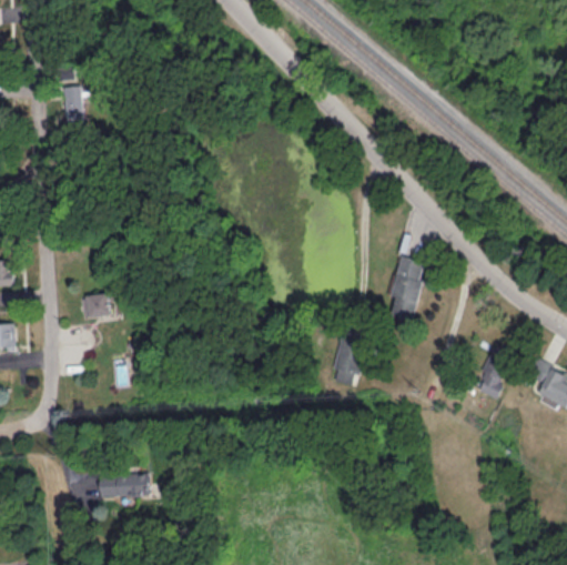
[(82,121),(81,86),(64,87),(66,121),(82,121)]
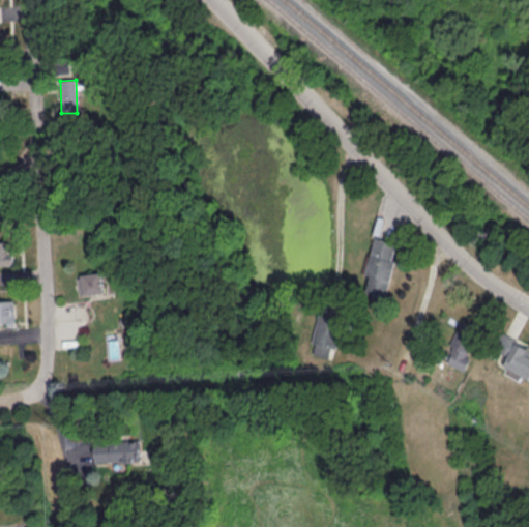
[(395,246),(373,240),(363,277),(366,277),(362,296),(383,300),(395,246)]
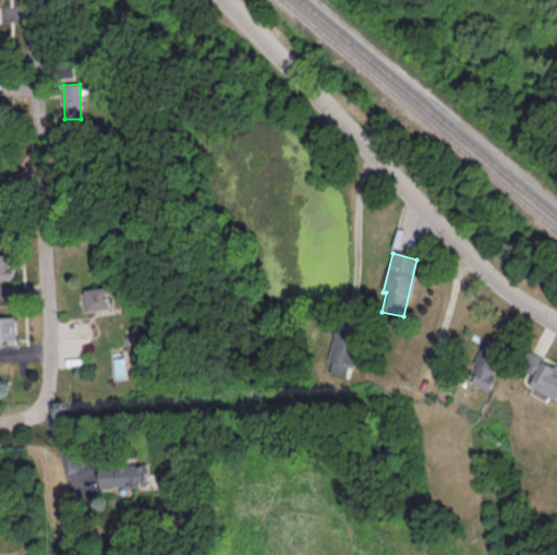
[(0,281),(13,281),(12,256),(0,256),(0,281)]
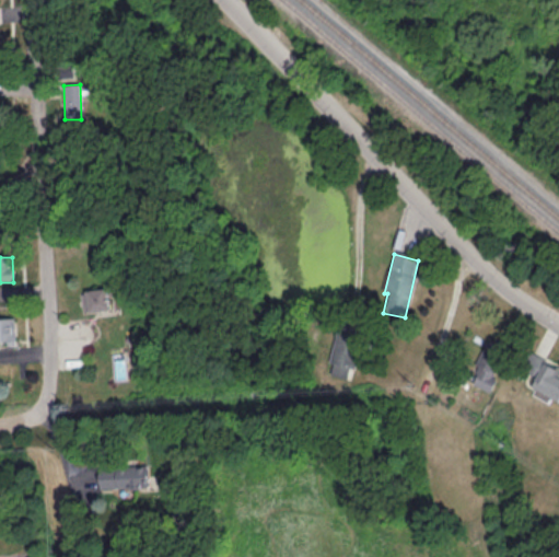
[(89,314),(111,311),(106,289),(84,292),(89,314)]
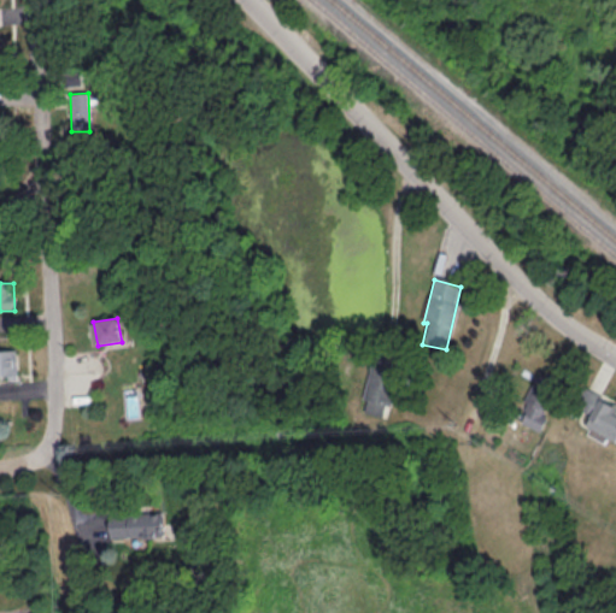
[(0,378),(17,378),(16,352),(0,352),(0,378)]
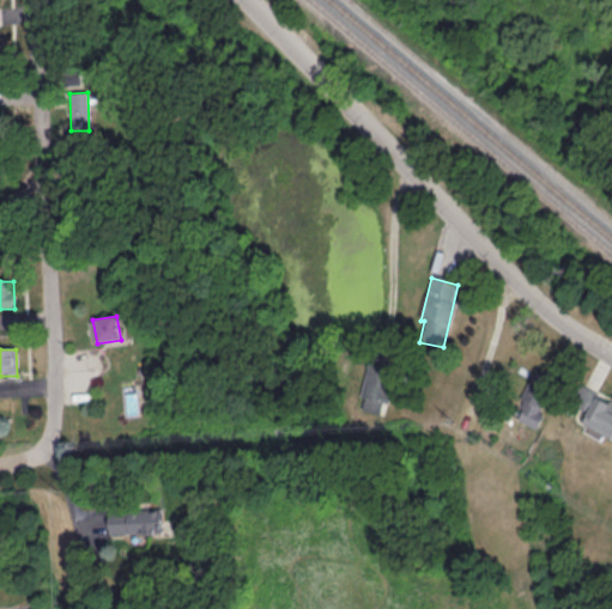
[(385,415),(392,367),(367,364),(359,412),(385,415)]
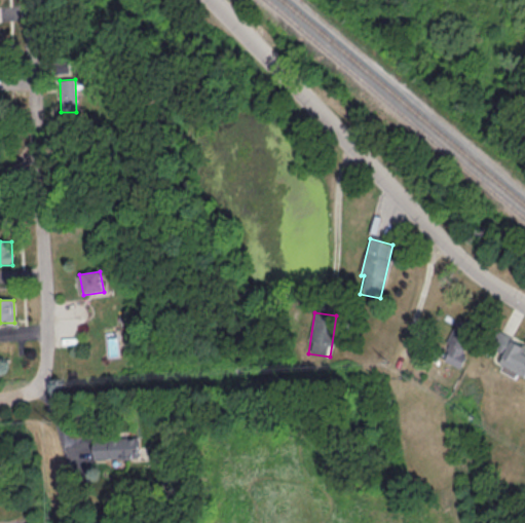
[(475,331),(454,323),(439,361),(459,369),(475,331)]
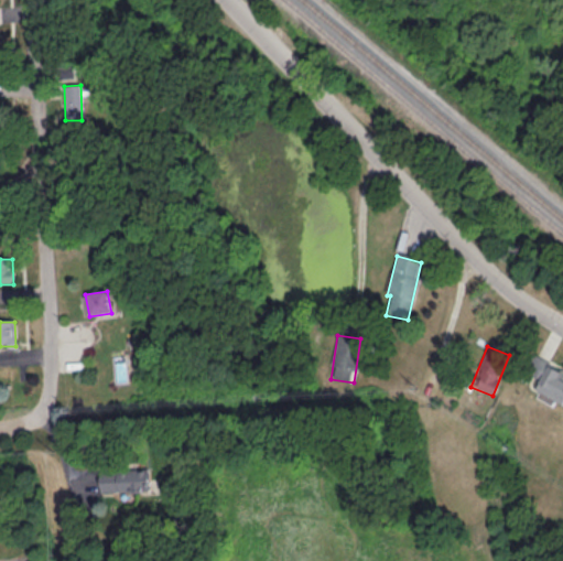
[(533,390),(561,407),(562,401),(562,374),(533,357),(524,373),(539,380),(533,390)]
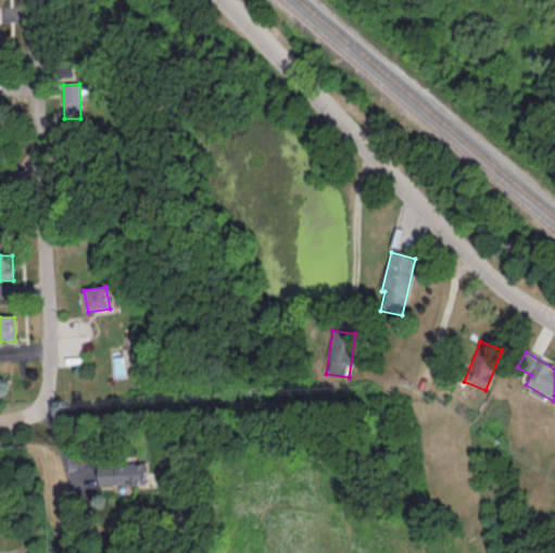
[(98,466),(99,488),(141,487),(140,480),(147,479),(147,465),(98,466)]
